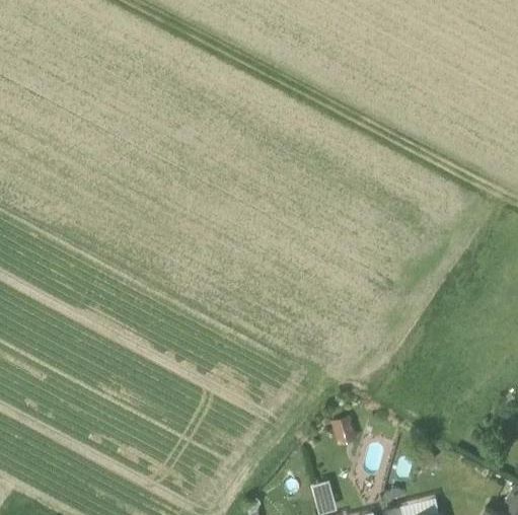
[(355,438),(348,416),(329,422),(337,444),(355,438)]
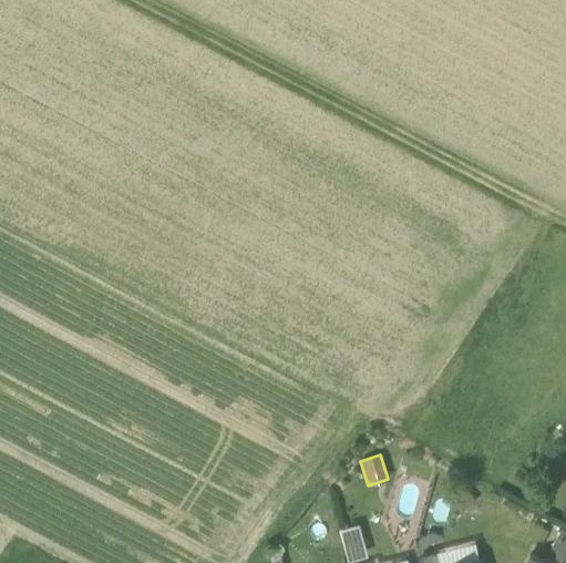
[(342,529),(347,560),(366,558),(361,525),(342,529)]
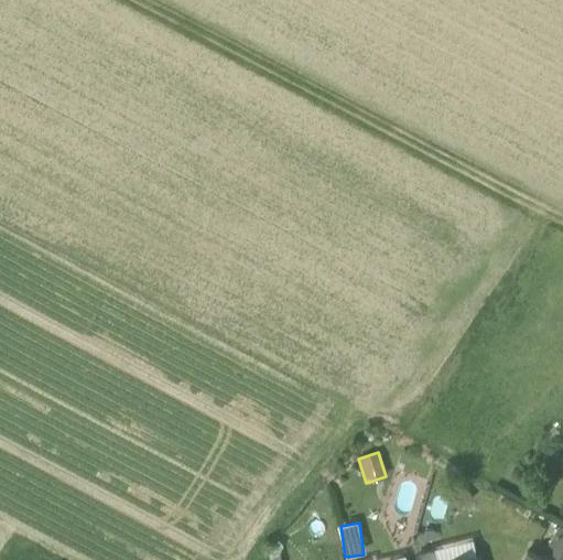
[(548,552),(560,559),(562,559),(562,530),(560,529),(548,552)]
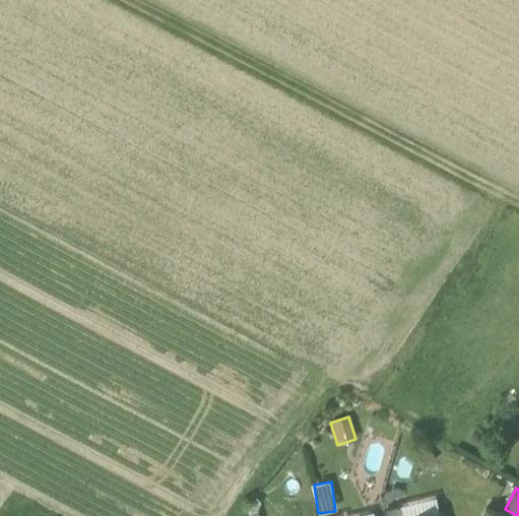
All buildings are outlined.
